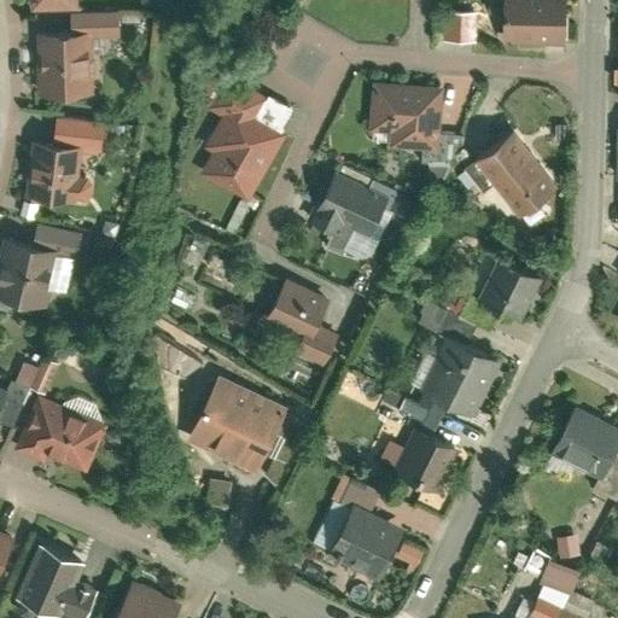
[(29,0),(31,12),(80,6),(79,0),(29,0)]
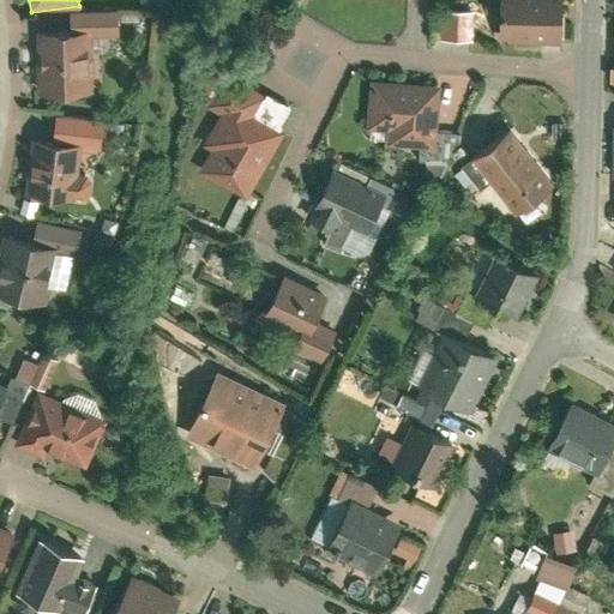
[(485,0),(485,13),(503,13),(503,0),(485,0)]
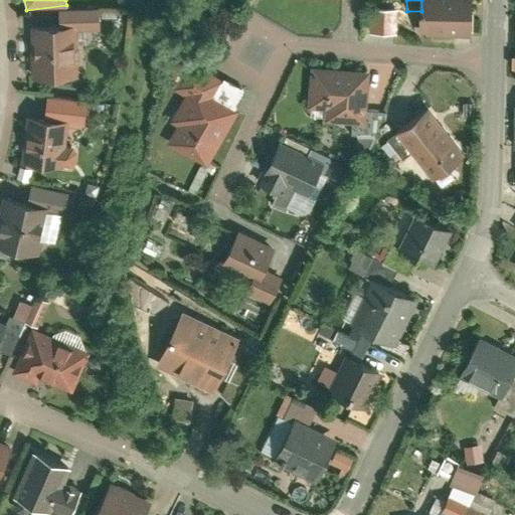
[(421,0),(421,11),(421,35),(473,36),(474,0),(421,0)]
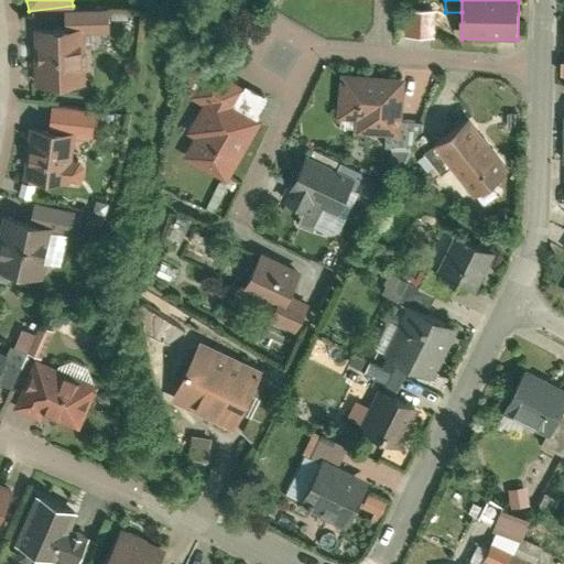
[(67,10),(67,29),(83,29),(111,29),(110,10),(67,10)]
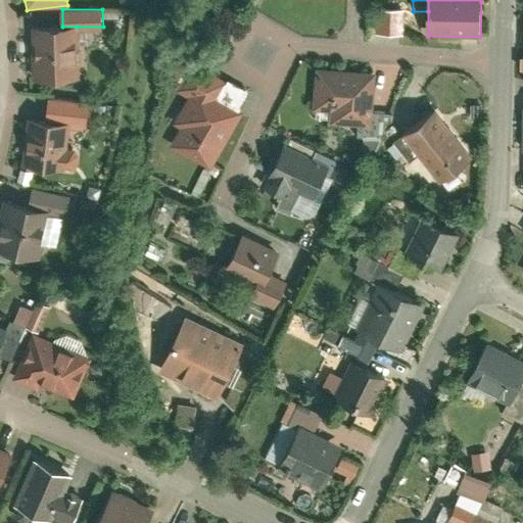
[(405,9),(376,9),(375,35),(403,35),(405,9)]
